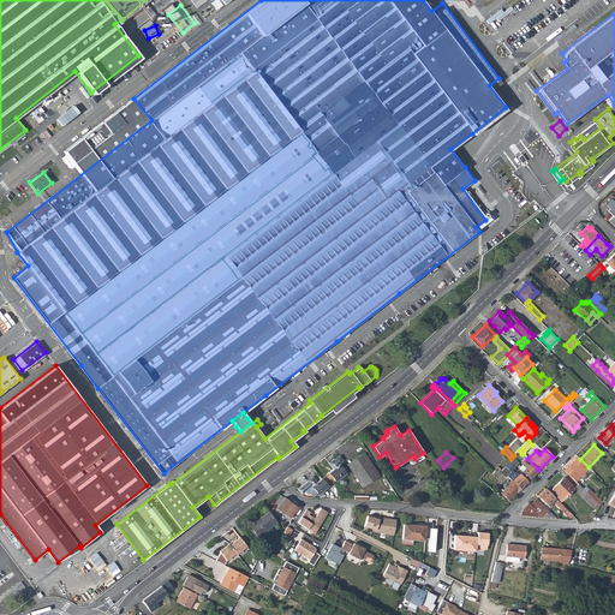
[(364,453),(347,465),(362,487),(378,476),(364,453)]
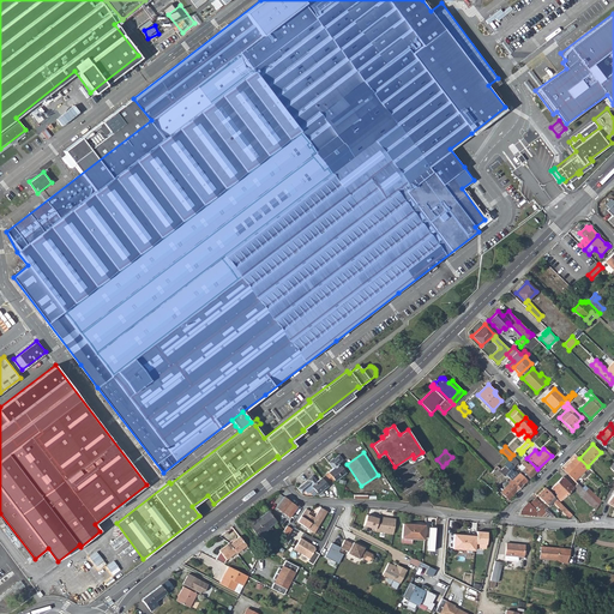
[(519,462),(513,455),(510,458),(509,459),(515,465),(519,462)]
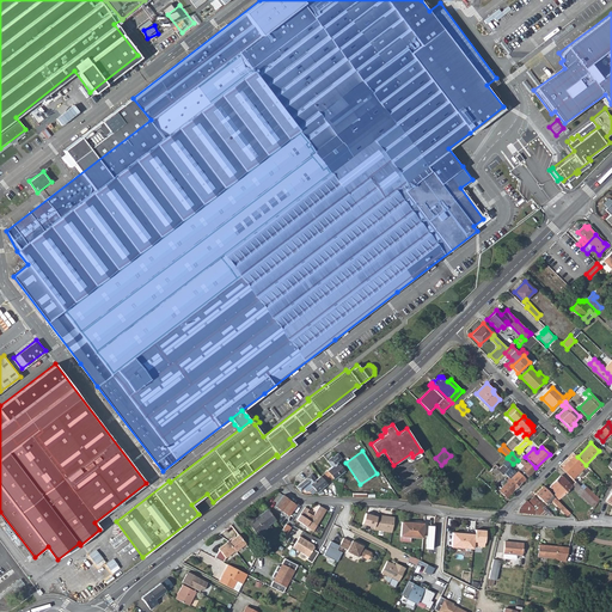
[(328,471),(320,477),(326,484),(330,481),(334,478),(335,479),(343,471),(336,463),(342,458),(337,454),(332,458),(332,457),(328,461),(332,466),(328,470),(328,471)]
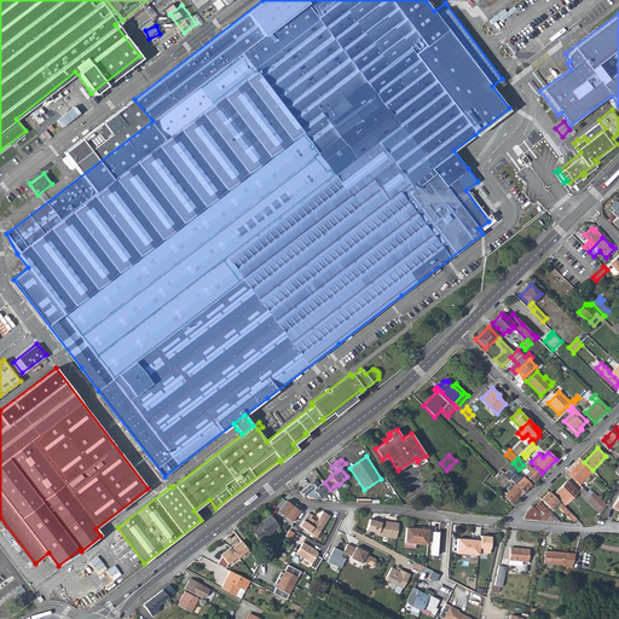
[(583,481),(594,470),(593,470),(584,462),(582,460),(568,474),(579,485),(584,490),(589,486),(583,481)]
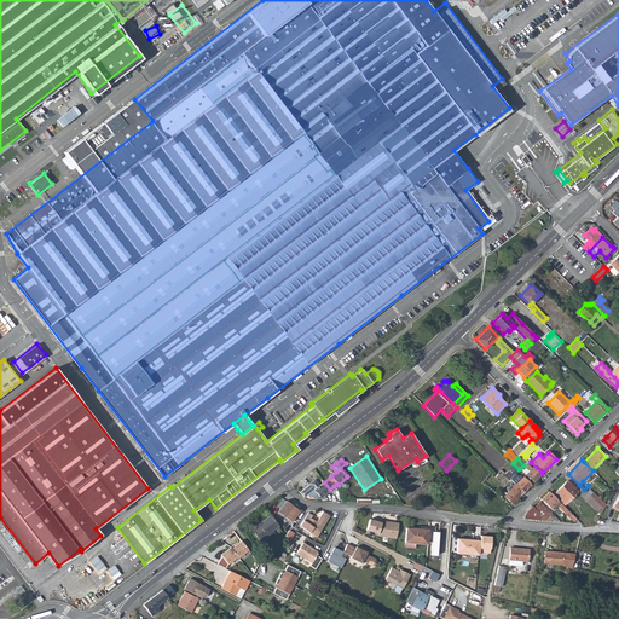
[(533,482),(542,473),(531,462),(530,461),(528,462),(530,463),(525,468),(528,472),(526,474),(533,482)]
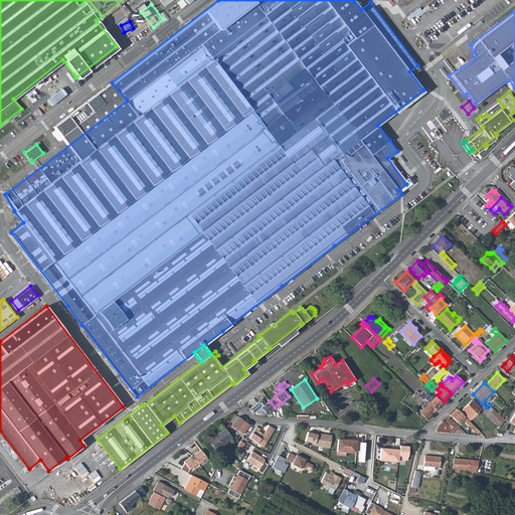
[(428,393),(431,390),(426,386),(422,389),(423,390),(427,394),(424,398),(427,401),(428,401),(436,409),(442,403),(436,397),(435,397),(432,394),(431,395),(428,393)]
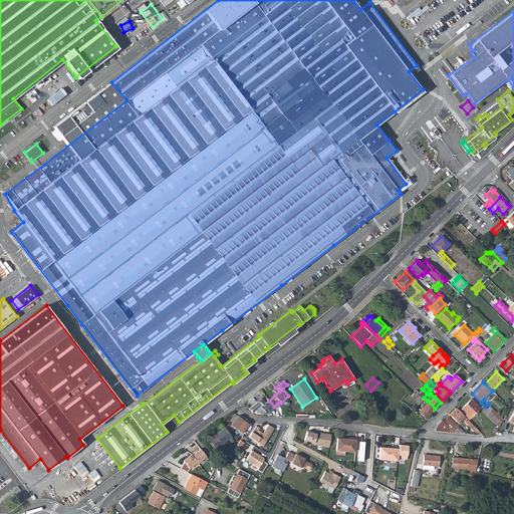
[(381,405),(384,407),(388,409),(389,410),(401,394),(394,388),(381,405)]
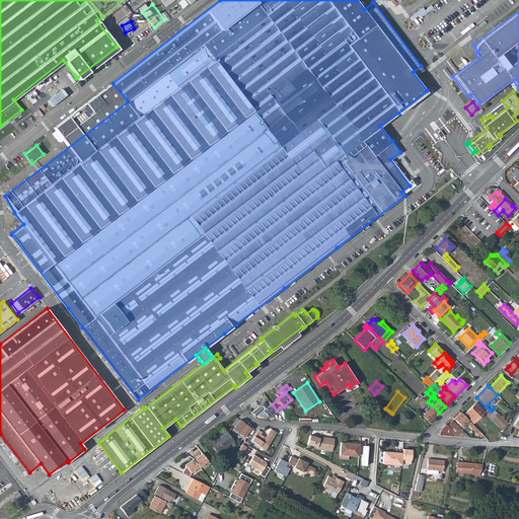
[(420,393),(415,399),(417,401),(418,401),(421,397),(423,396),(420,393)]
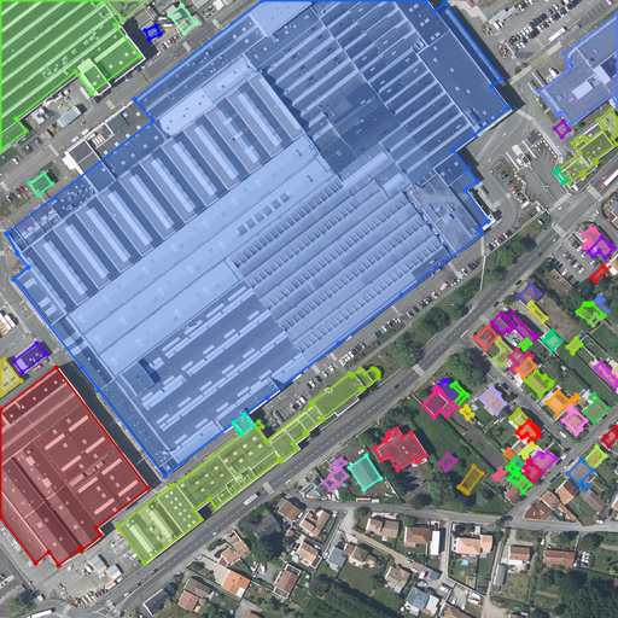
[(507,479),(509,478),(513,473),(508,468),(503,474),(501,473),(497,478),(500,481),(503,476),(507,479)]
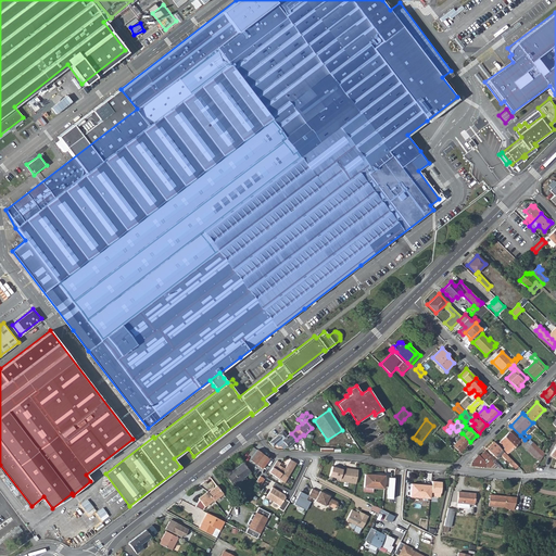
[(278,436),(269,442),(273,446),(276,444),(278,446),(283,442),(288,447),(297,440),(291,433),(291,432),(287,437),(282,431),(278,434),(278,436)]
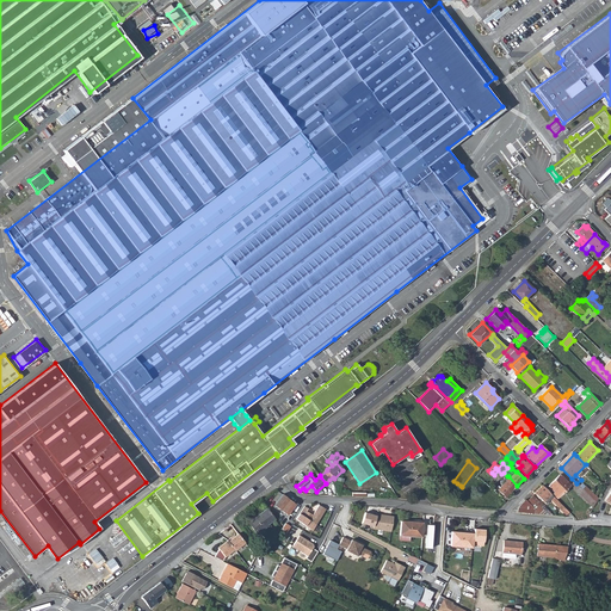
[(557,498),(571,485),(560,474),(549,486),(554,492),(553,493),(557,498)]
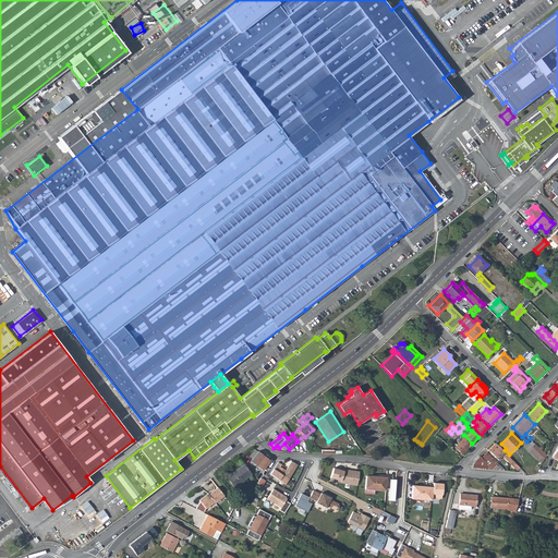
[(462,453),(472,444),(464,435),(462,437),(463,438),(459,444),(455,447),(462,453)]
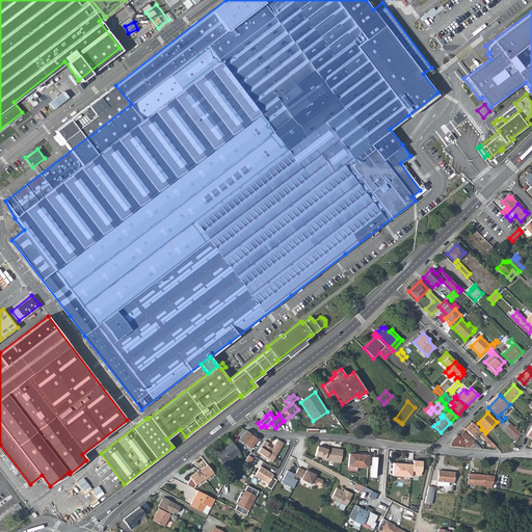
[(507,432),(516,442),(520,437),(507,426),(502,421),(500,419),(497,422),(507,432)]
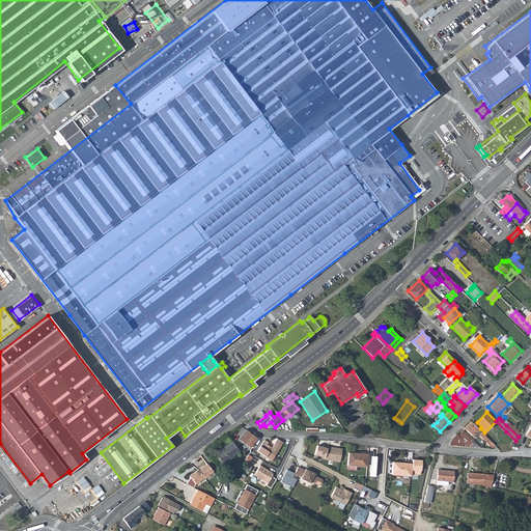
[(476,432),(478,435),(493,448),(495,445),(486,437),(471,422),(465,428),(473,436),(476,432)]
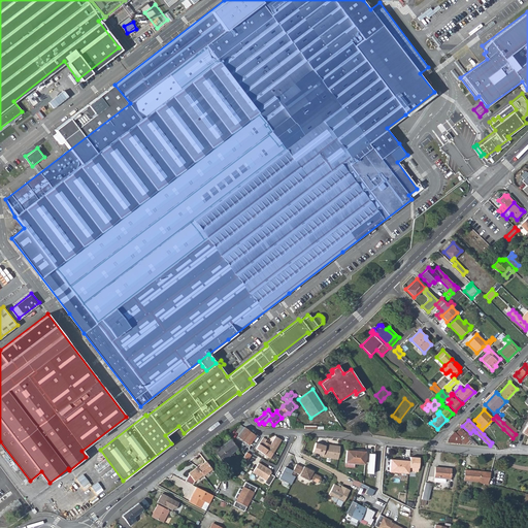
[(506,420),(503,423),(516,434),(517,431),(506,420)]
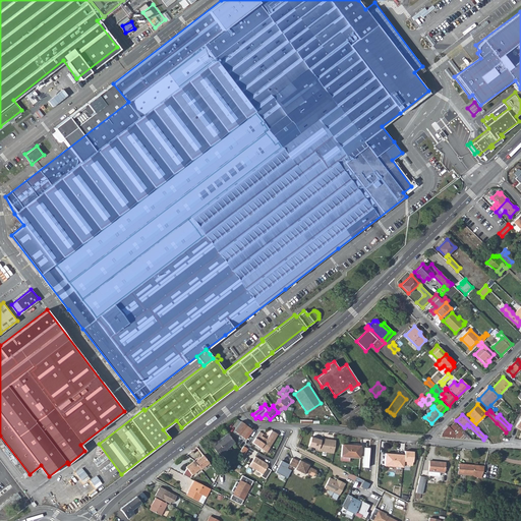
[(233,431),(239,436),(246,426),(241,421),(233,431)]
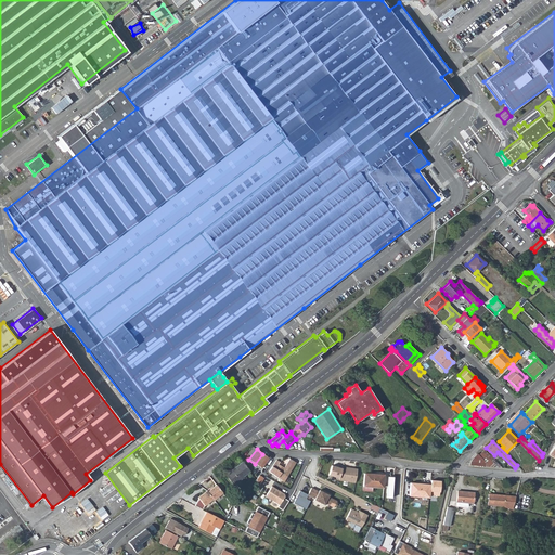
[(477,453),(472,460),(475,464),(487,465),(500,466),(502,466),(492,459),(483,450),(479,455),(477,453)]
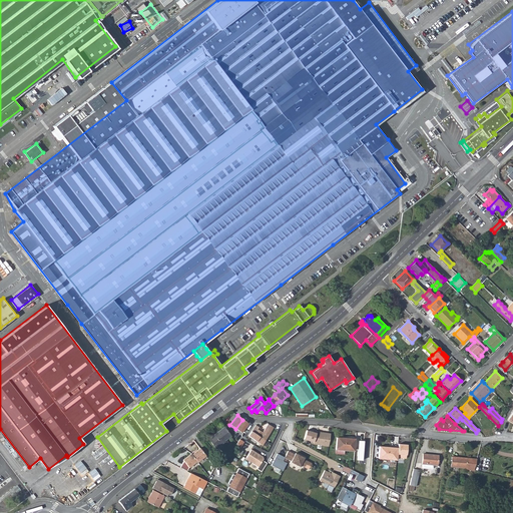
[(248,424),(242,420),(235,429),(241,433),(248,424)]
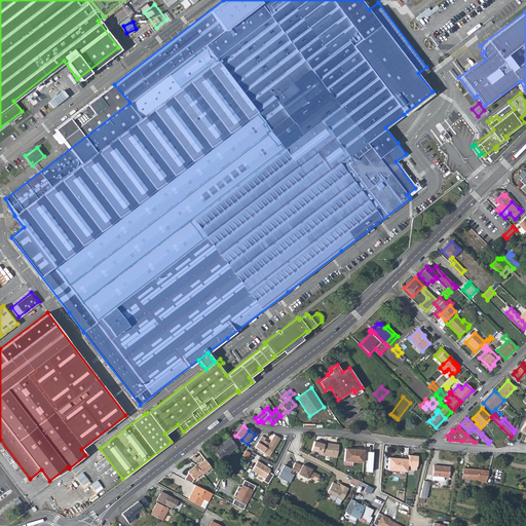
[(269,443),(264,440),(261,445),(266,448),(272,452),(280,439),(274,435),(269,443)]
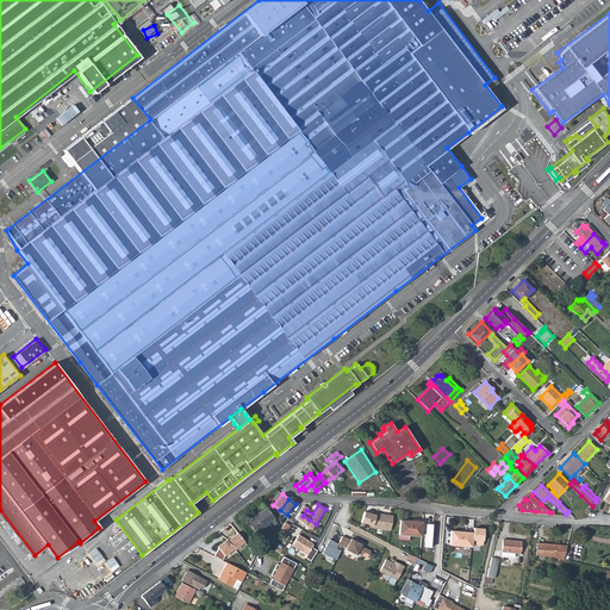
[(307,508),(304,505),(296,520),(305,526),(309,520),(303,516),(306,510),(307,508)]
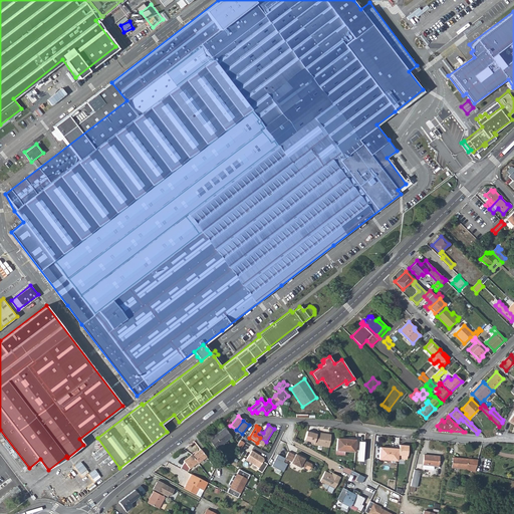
[(436,427),(436,431),(442,432),(452,433),(465,434),(466,434),(465,432),(463,432),(451,431),(440,430),(437,426),(436,427)]
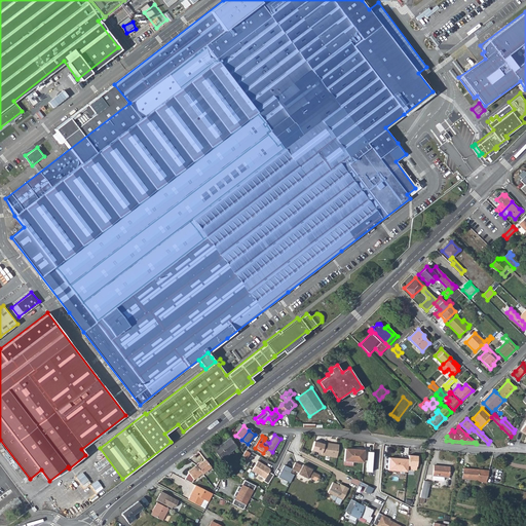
[(229,438),(214,449),(221,460),(227,456),(226,454),(236,447),(229,438)]
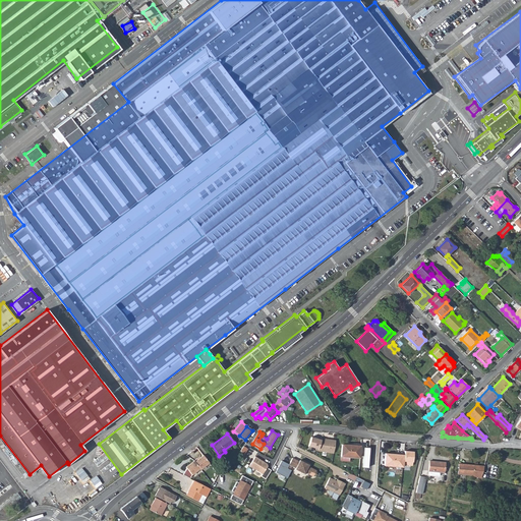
[(319,451),(322,441),(317,440),(316,441),(311,439),(308,448),(319,451)]
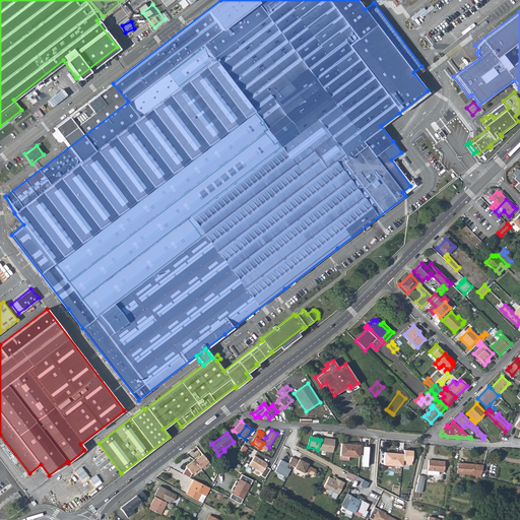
[(334,441),(321,439),(321,440),(318,450),(321,451),(323,452),(333,454),(334,441)]
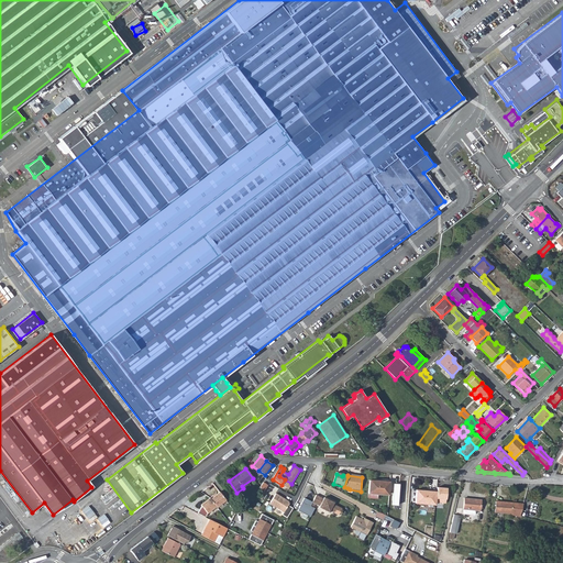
[(288,488),(291,484),(285,479),(282,485),(288,488)]
